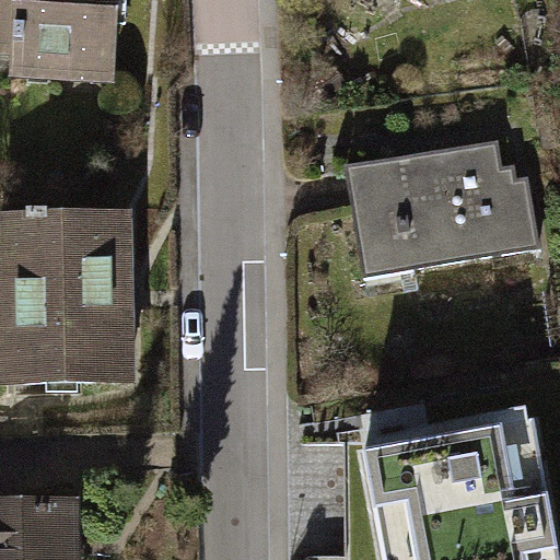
[(0,0),(0,31),(14,32),(13,73),(66,77),(70,61),(112,62),(114,0),(0,0)]
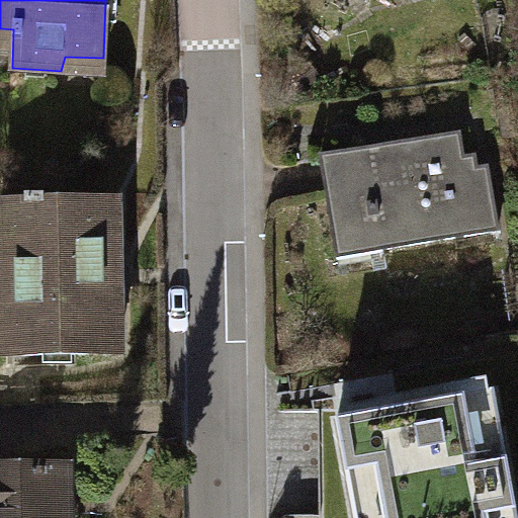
[(459,135),(321,157),(338,257),(498,231),(488,168),(465,171),(459,135)]
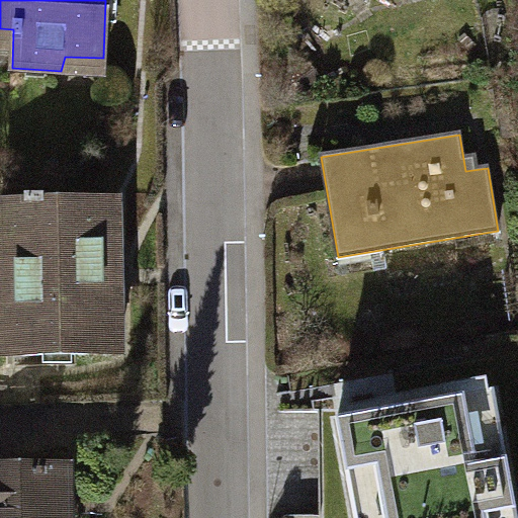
[(25,203),(2,204),(3,253),(20,253),(21,307),(4,307),(5,356),(116,353),(113,201),(44,203),(42,197),(25,197),(25,203)]
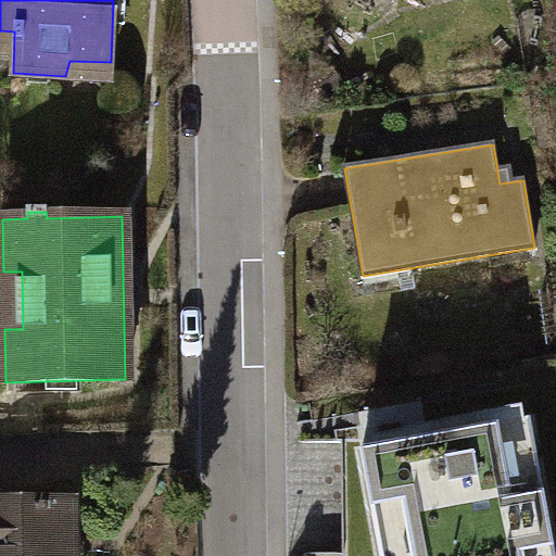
[(553,555),(530,420),(363,451),(381,555),(553,555)]
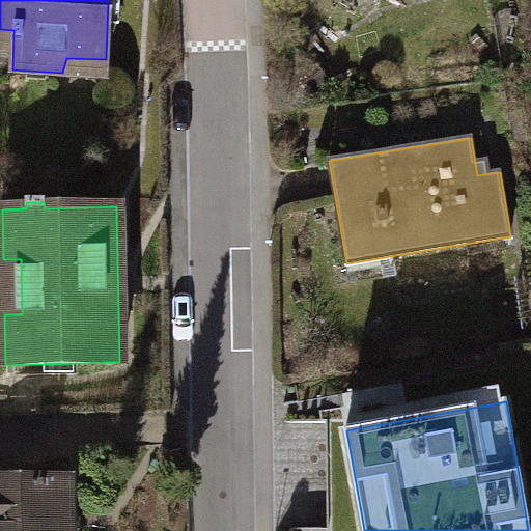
[(71,479),(0,480),(0,530),(60,530),(60,512),(72,511),(71,479)]
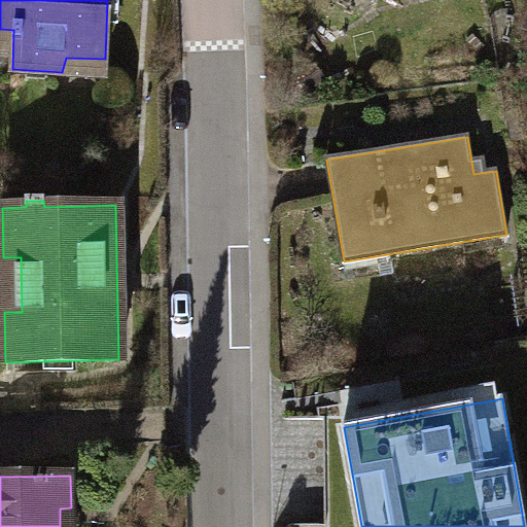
All buildings are outlined.
